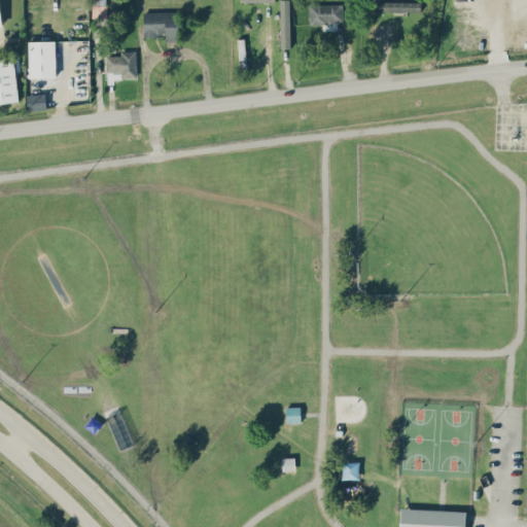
[(290,47),(288,0),(279,0),(280,47),(290,47)]
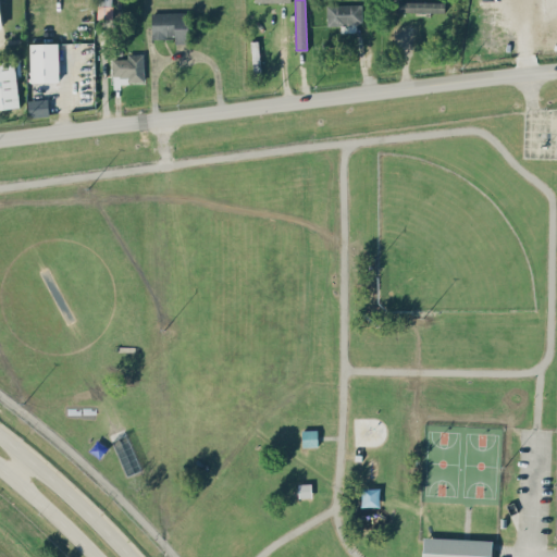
[(397,12),(445,11),(445,1),(397,1),(397,12)]
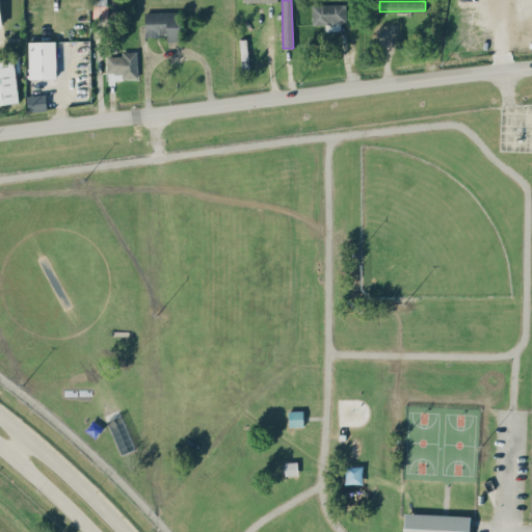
[(346,22),(345,3),(312,5),(313,24),(346,22)]
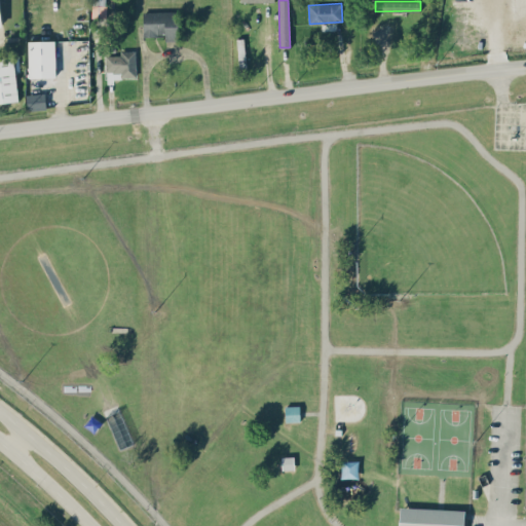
[(178,11),(143,11),(143,36),(163,35),(164,40),(178,40),(178,11)]
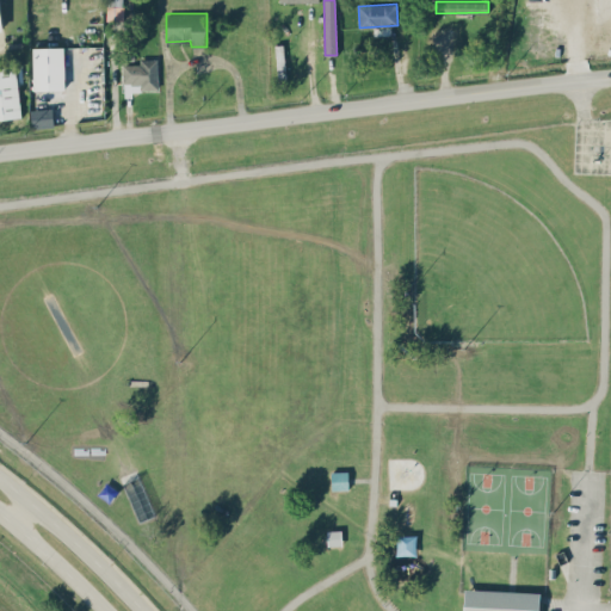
[(32,48),(34,90),(65,90),(63,47),(32,48)]
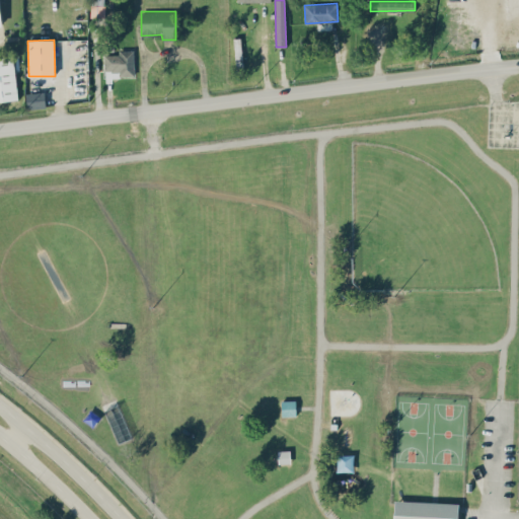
[(104,55),(104,71),(119,70),(119,76),(134,76),(134,50),(119,50),(119,54),(104,55)]
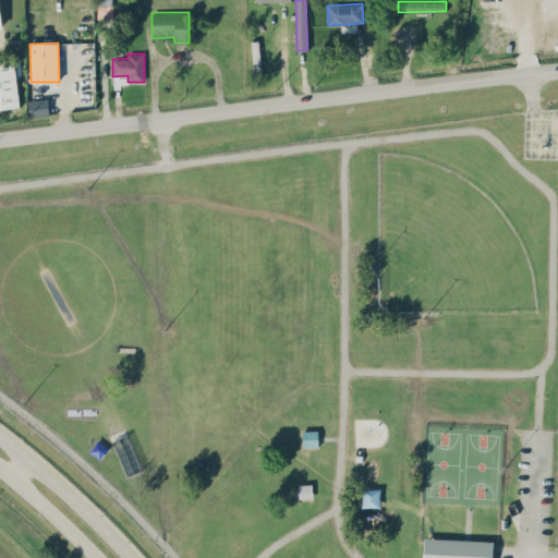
[(0,108),(20,107),(13,58),(0,59),(0,108)]
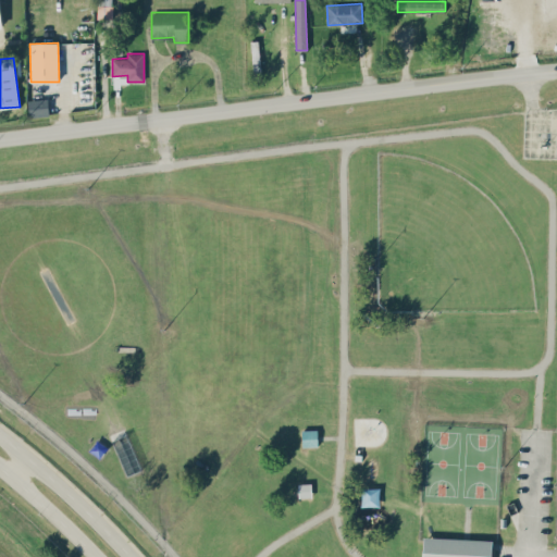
[(28,115),(48,114),(48,98),(28,99),(28,115)]
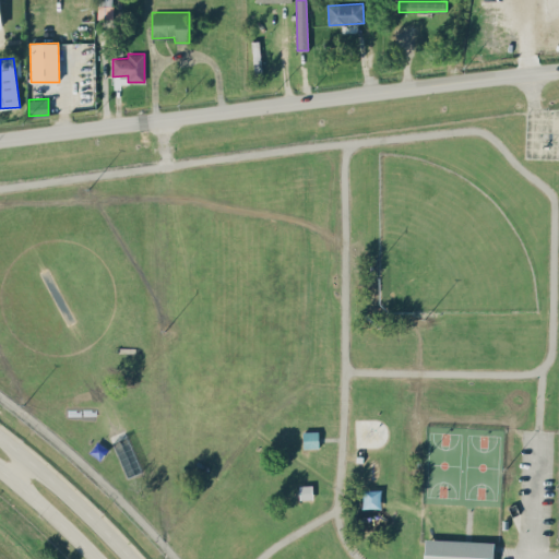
[(421,558),(423,539),(491,542),(490,558),(421,558)]
